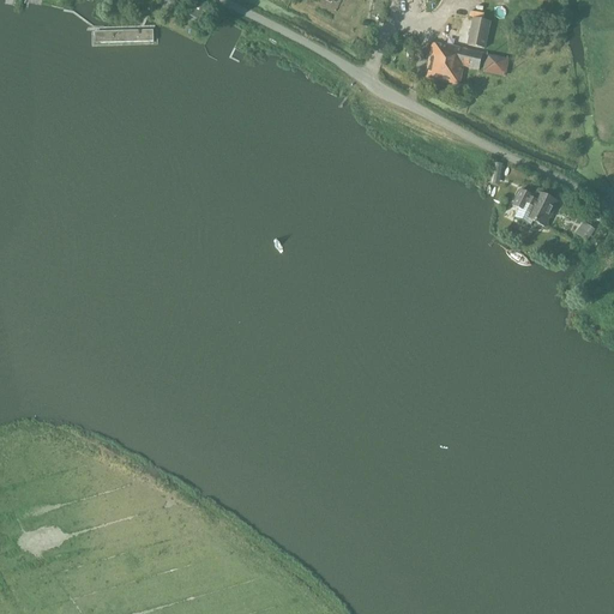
[(198,5),(192,17),(205,23),(211,11),(198,5)]
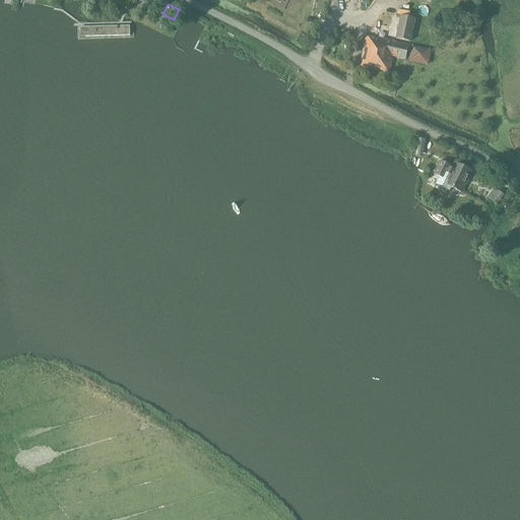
[(410,42),(415,19),(402,16),(397,39),(410,42)]
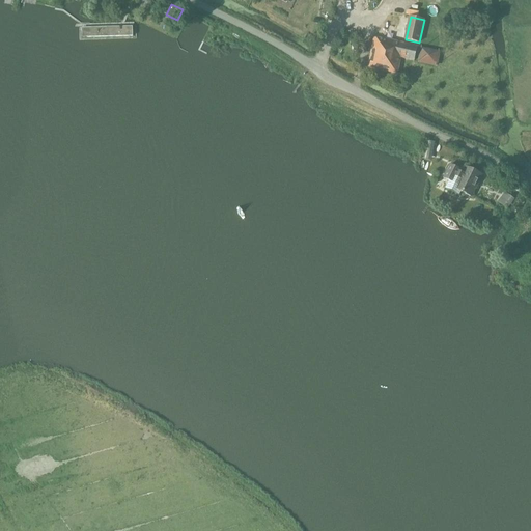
[(83,39),(134,38),(133,28),(83,30),(83,39)]
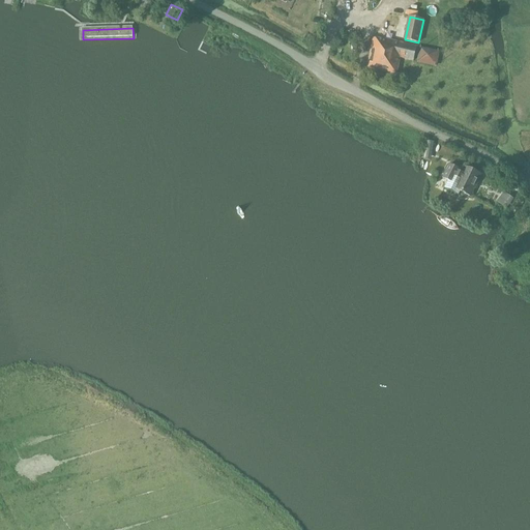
[(383,40),(374,38),(367,67),(398,75),(401,58),(414,61),(417,48),(383,39),(383,40)]
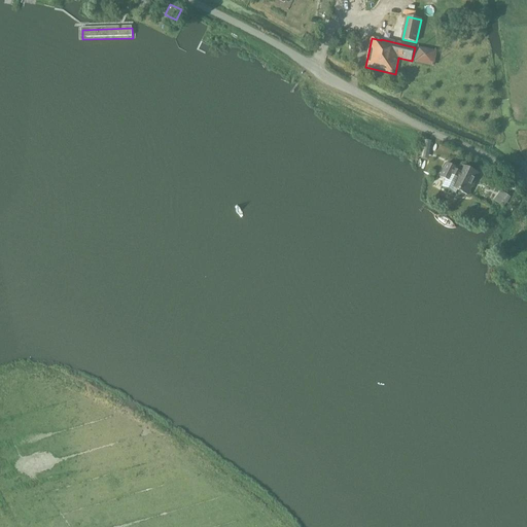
[(431,143),(422,141),(419,159),(428,161),(431,143)]
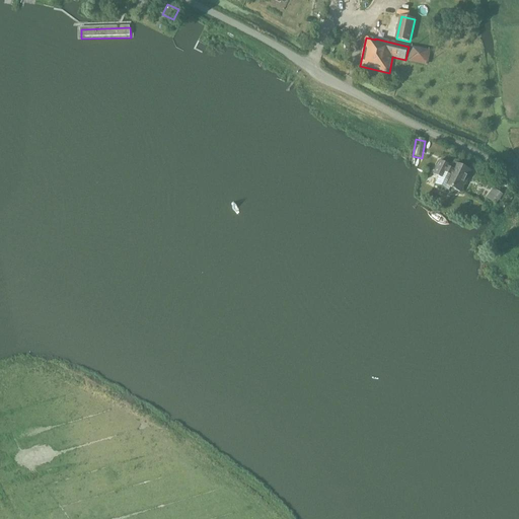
[(454,168),(440,162),(434,174),(439,177),(436,184),(450,192),(451,188),(461,193),(472,172),(456,164),(454,168)]
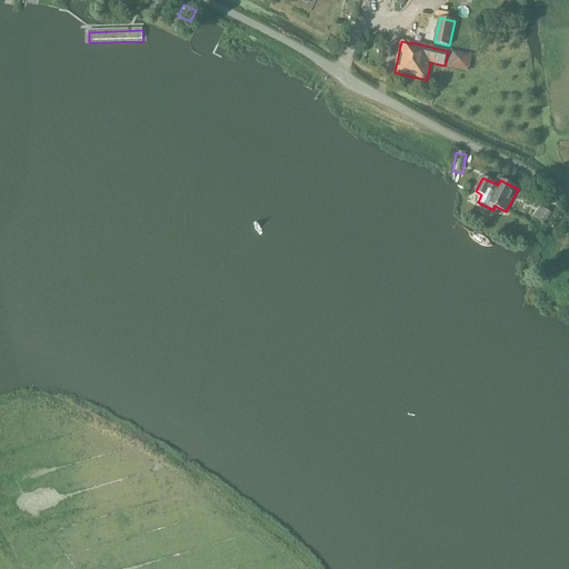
[(542,207),(535,218),(545,225),(552,215),(542,207)]
